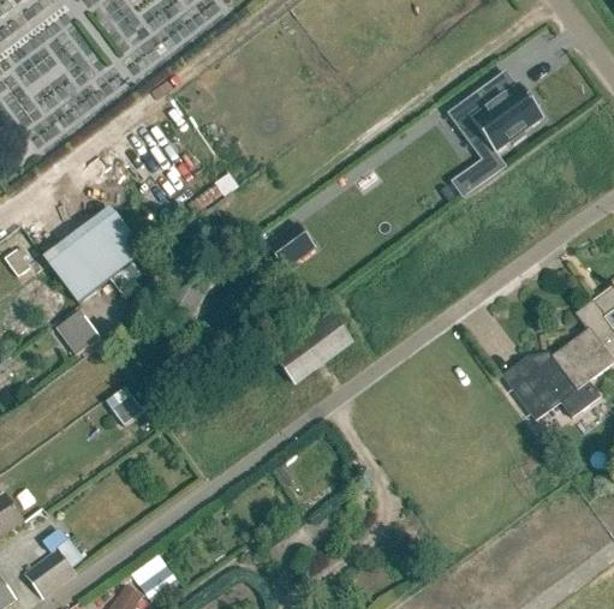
[(195,24),(222,0),(87,0),(87,1),(102,3),(102,6),(121,28),(130,29),(141,19),(144,23),(165,24),(166,23),(195,24)]
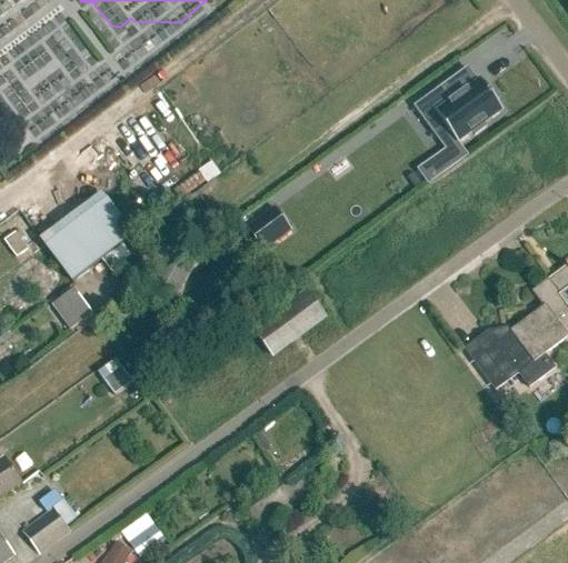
[(17,113),(51,129),(67,96),(50,88),(48,94),(30,87),(33,81),(22,77),(12,99),(0,93),(0,98),(19,108),(17,113)]
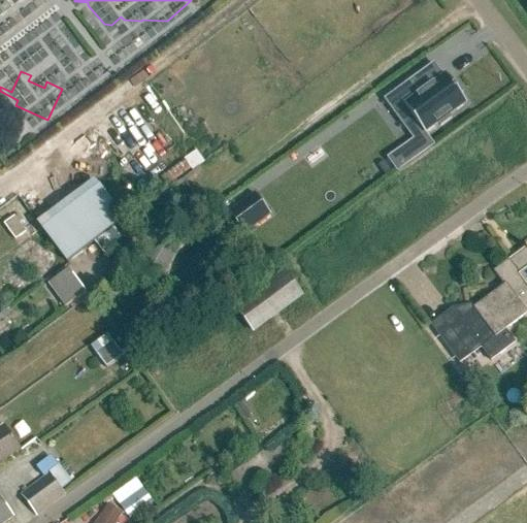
[(465,99),(459,90),(462,89),(454,77),(452,79),(445,71),(421,89),(410,75),(383,96),(402,123),(413,116),(423,130),(437,120),(439,122),(450,115),(449,111),(465,99)]
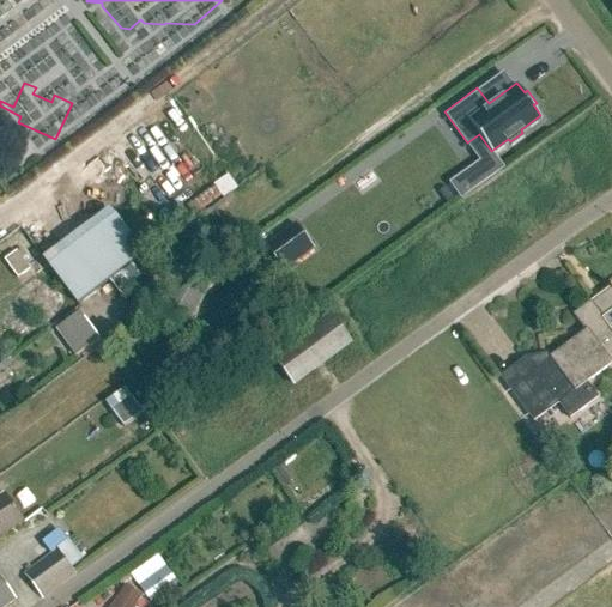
[(114,211),(47,262),(77,301),(144,249),(114,211)]
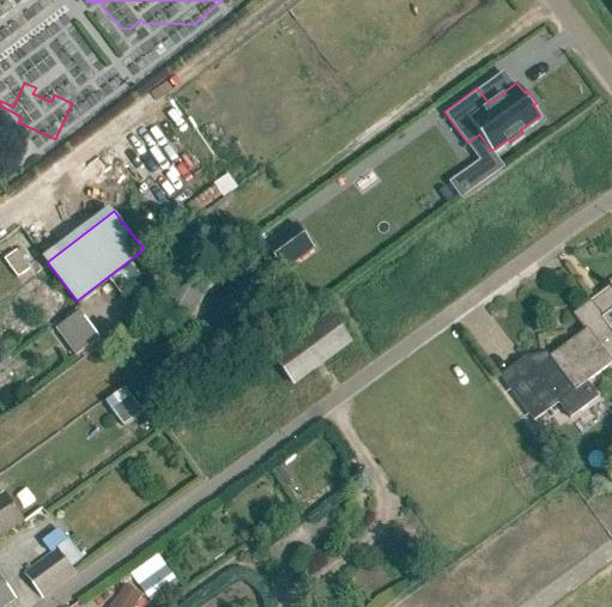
[(300,220),(264,236),(276,265),(311,249),(300,220)]
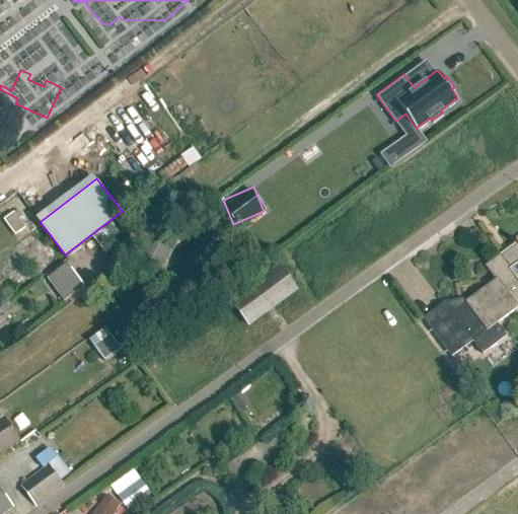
[(14,232),(24,225),(13,209),(2,216),(14,232)]
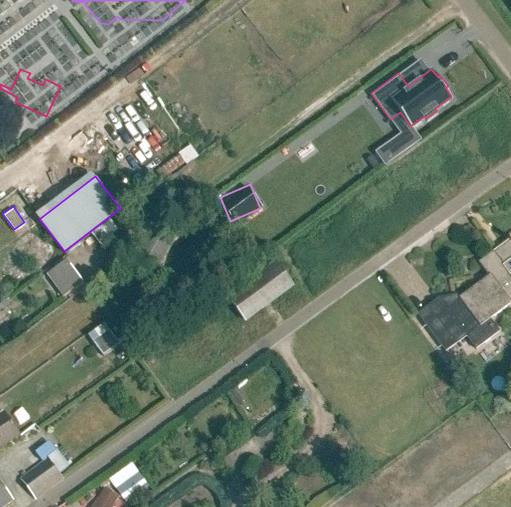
[(510,234),(492,249),(510,274),(510,234)]
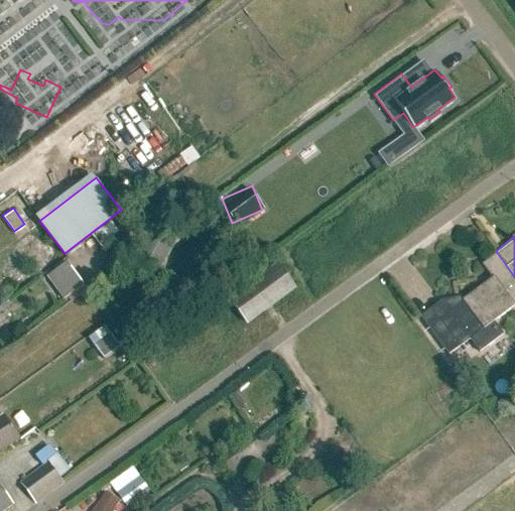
[(156,265),(165,246),(152,240),(143,258),(156,265)]
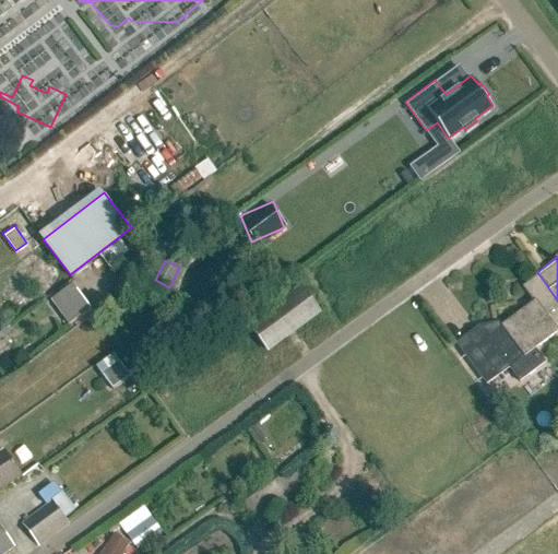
[(545,360),(534,345),(557,328),(556,326),(557,322),(557,299),(537,272),(522,283),(533,298),(500,322),(501,323),(487,334),(486,333),(463,351),(486,381),(496,374),(493,369),(506,360),(519,378),(545,360)]
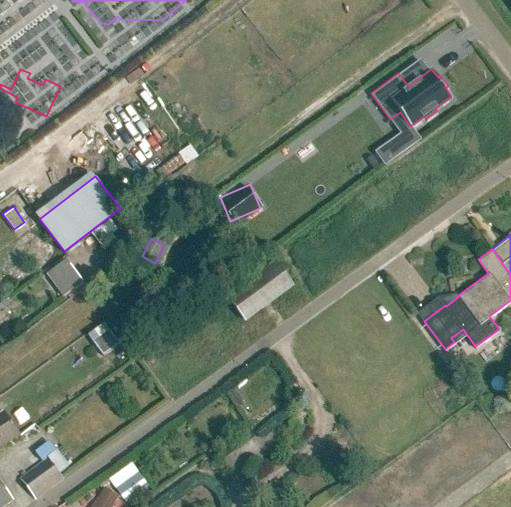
[(46,272),(62,294),(82,279),(66,257),(46,272)]
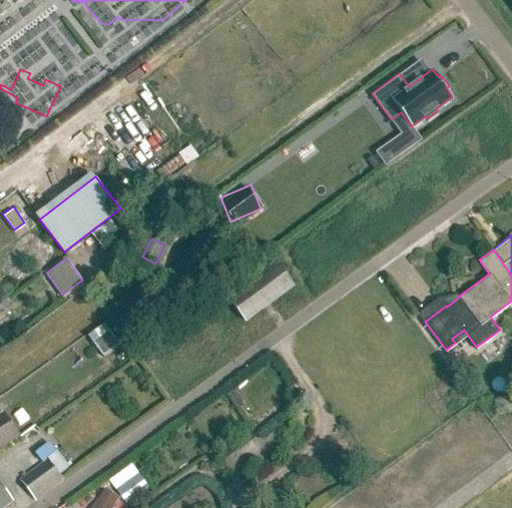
[(286,273),(235,308),(243,320),(294,285),(286,273)]
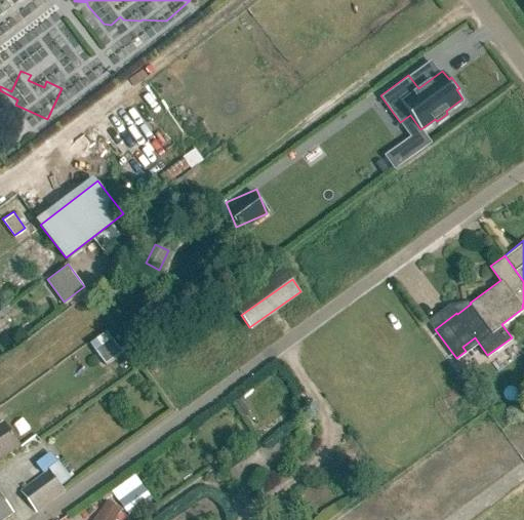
[(105,362),(121,350),(106,328),(89,341),(105,362)]
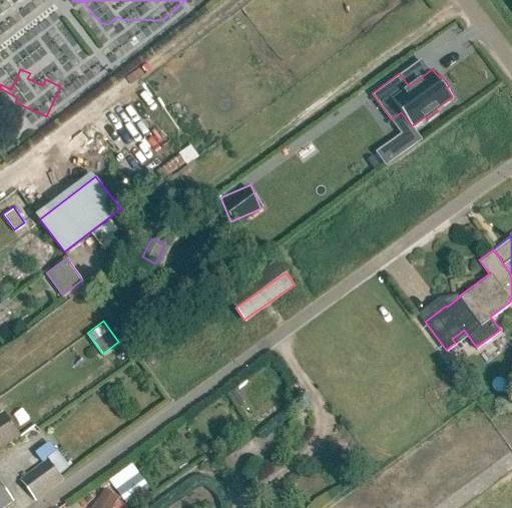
[(0,445),(19,432),(3,409),(0,411),(0,445)]
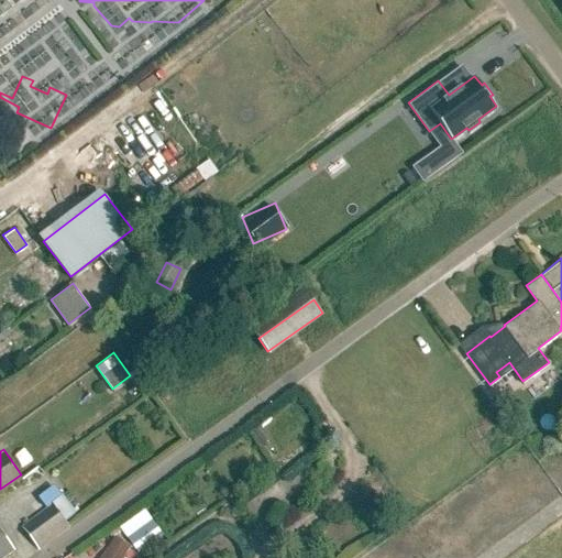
[(69,525),(52,501),(21,523),(39,547),(69,525)]
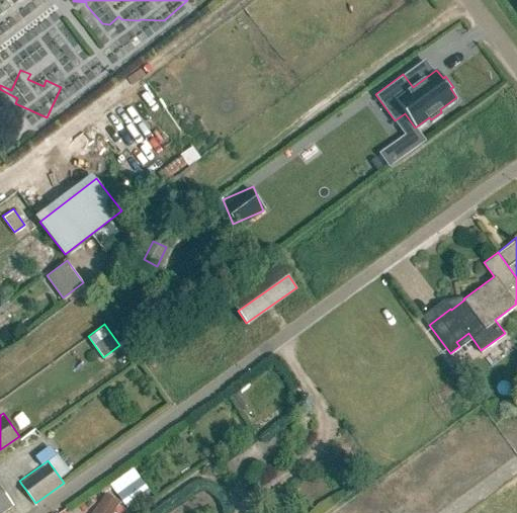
[(0,511),(12,503),(0,486),(0,511)]
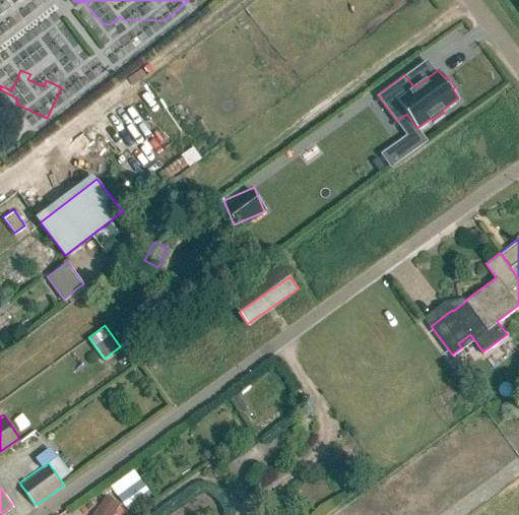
[(111,514),(120,502),(105,493),(90,514),(111,514)]
